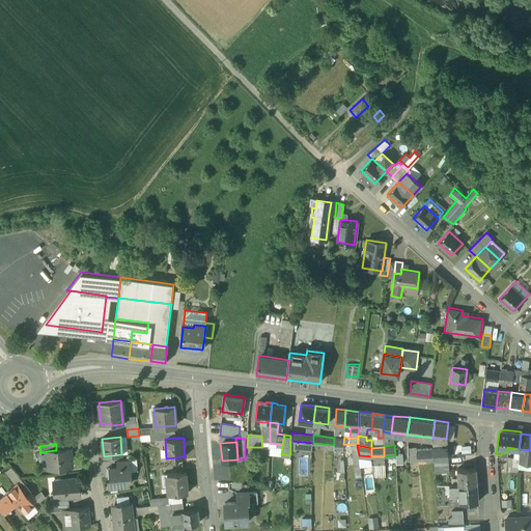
[(447,448),(434,449),(434,459),(448,458),(447,448)]
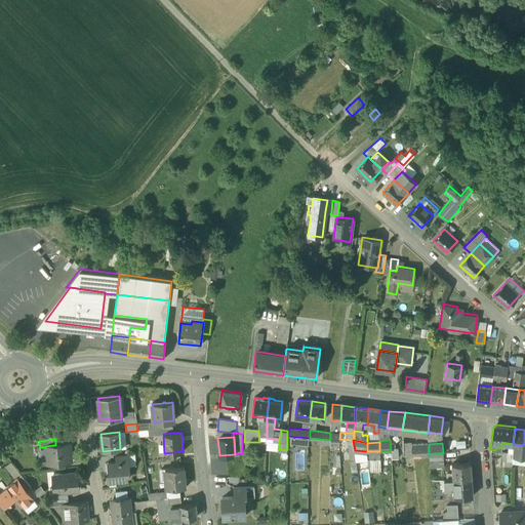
[(55,445),(45,446),(45,447),(46,457),(49,457),(49,463),(70,461),(68,444),(55,445)]
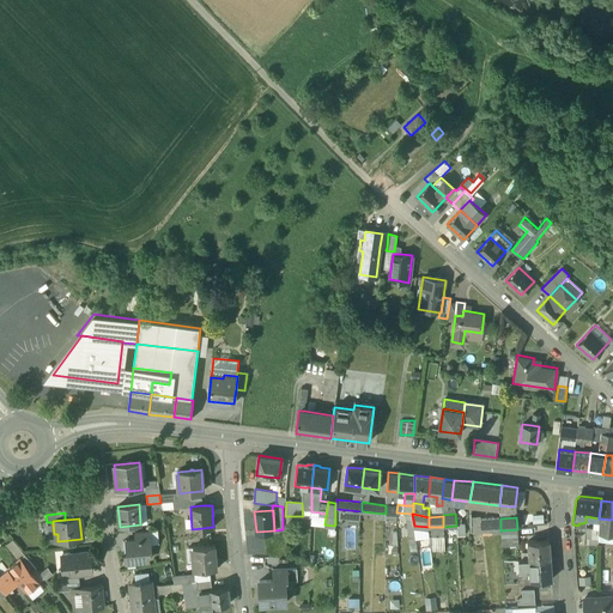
[(501,519),(481,520),(481,532),(501,530),(501,519)]
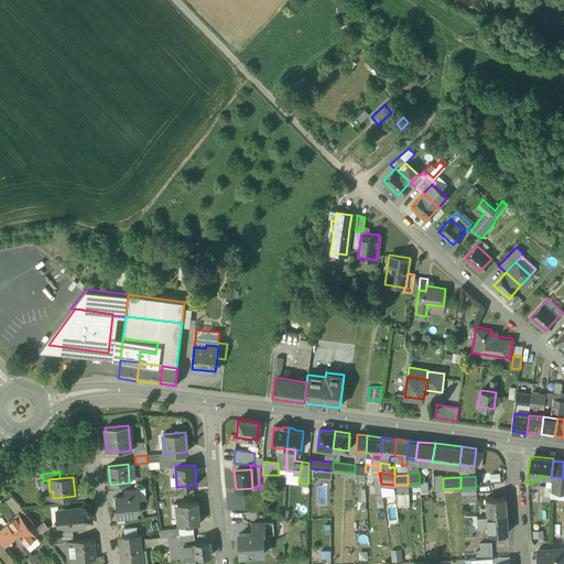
[(563,478),(551,477),(551,486),(551,487),(560,488),(563,488),(563,478)]
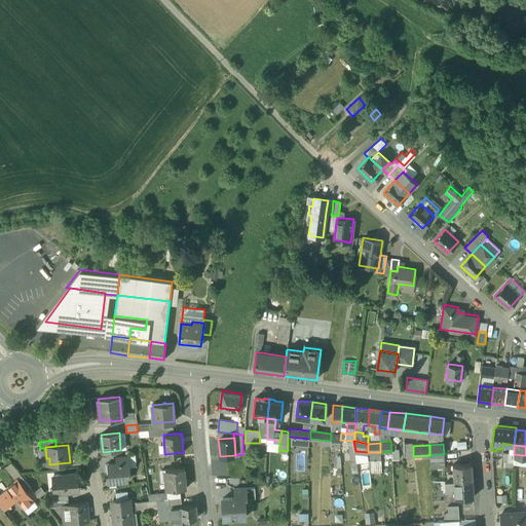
[(127,455),(116,456),(116,462),(108,463),(109,473),(107,474),(108,482),(116,482),(116,480),(127,479),(126,472),(129,472),(127,455)]
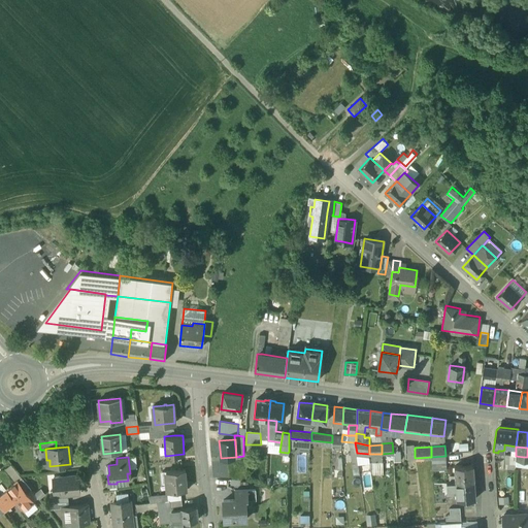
[(472,464),(454,466),(455,482),(473,481),(472,464)]
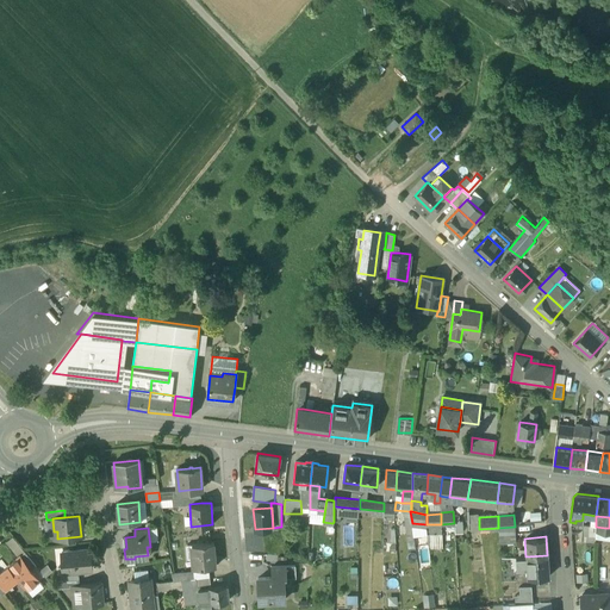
[(213,543),(192,545),(194,568),(207,567),(215,566),(213,543)]
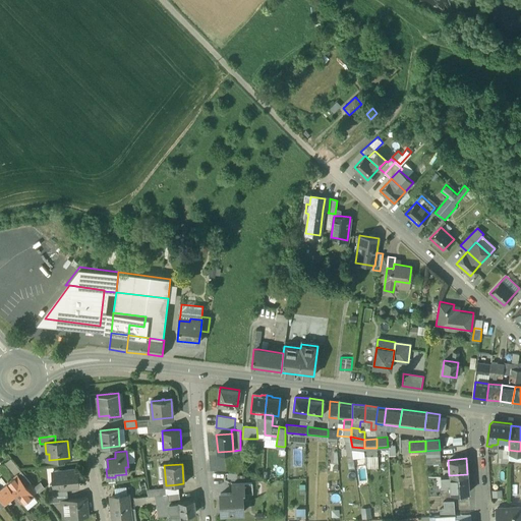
[(74,469),(53,471),(55,487),(55,488),(66,487),(76,486),(74,469)]
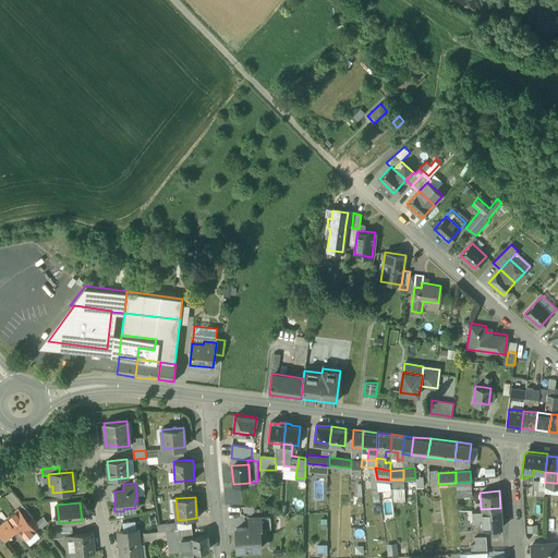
[(33,518),(23,505),(17,508),(28,521),(33,518)]
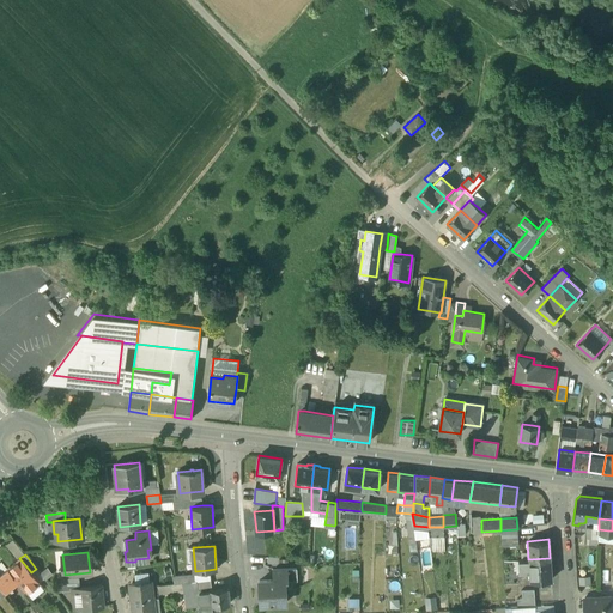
[(19,558),(7,569),(8,569),(19,582),(18,582),(28,593),(38,583),(31,572),(19,558)]
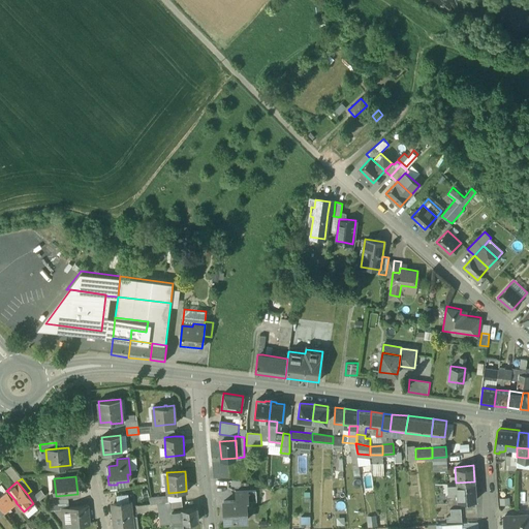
[(474,481),(456,483),(457,500),(476,499),(474,481)]
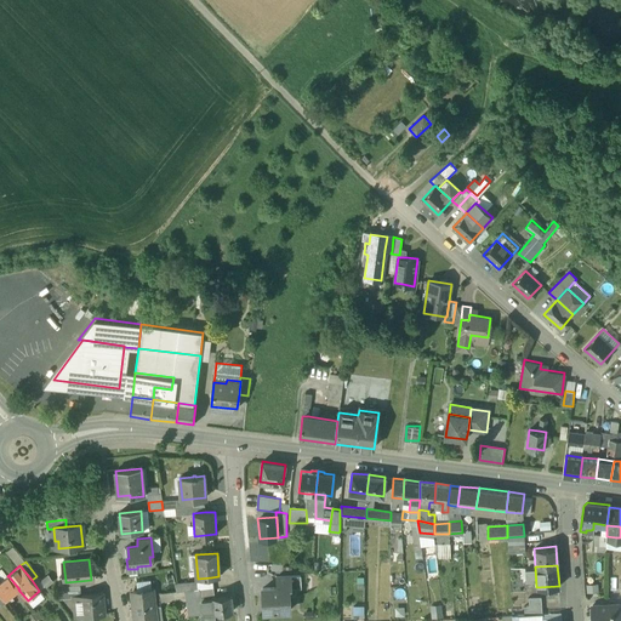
[(301,575),(277,576),(278,587),(290,587),(302,587),(301,575)]
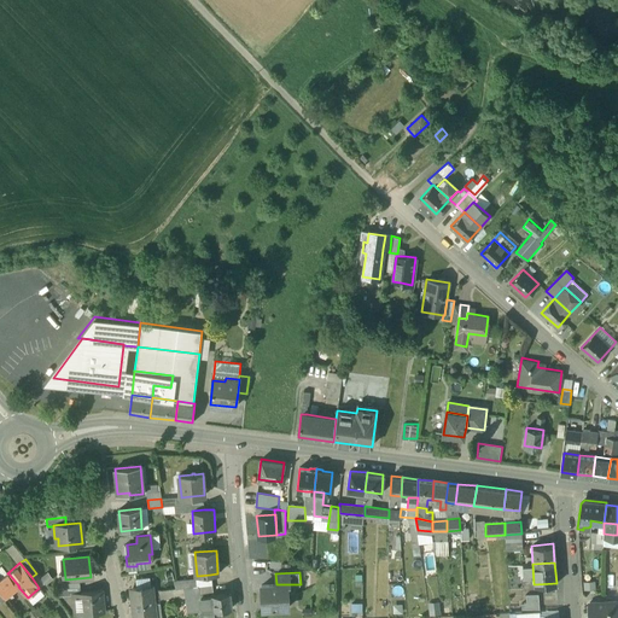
[(9,573),(0,579),(0,589),(6,596),(18,587),(19,587),(9,573)]
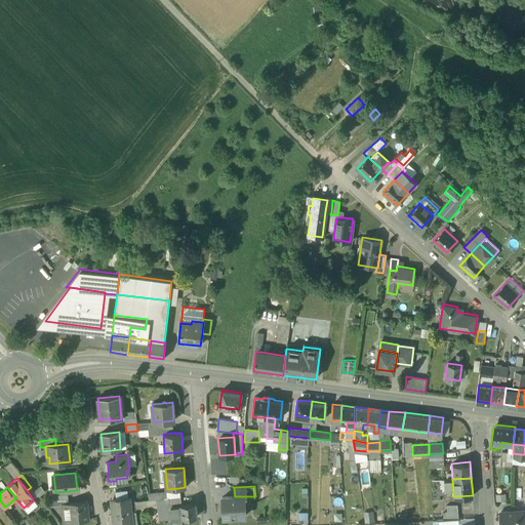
[(178,488),(167,489),(168,498),(179,496),(178,488)]
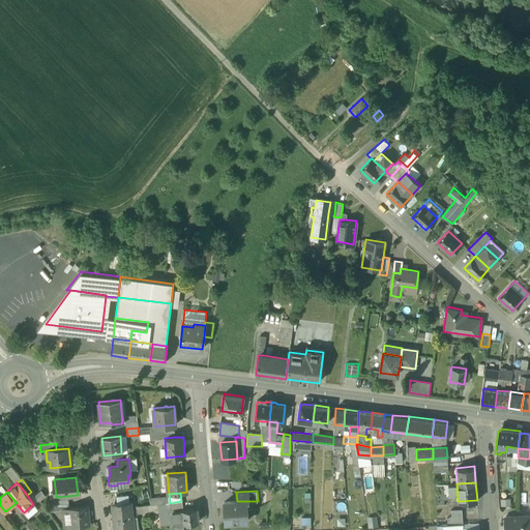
[(170,503),(168,503),(169,509),(170,512),(172,511),(181,510),(181,509),(182,509),(181,501),(170,503)]
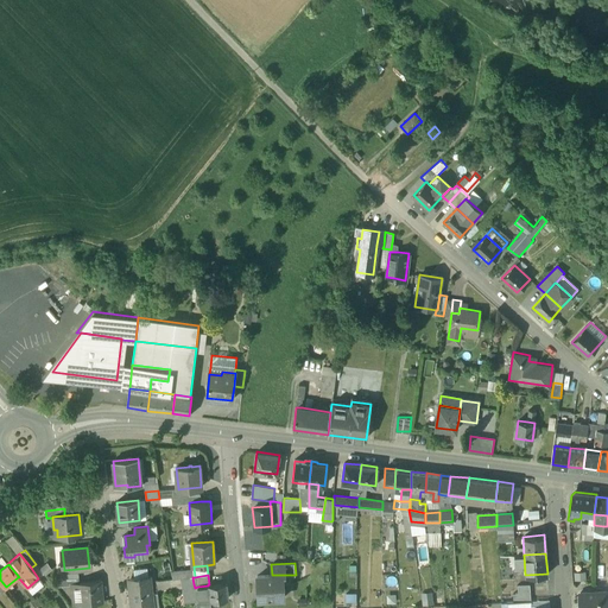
[(284,575),(272,575),(258,576),(259,599),(285,596),(284,575)]
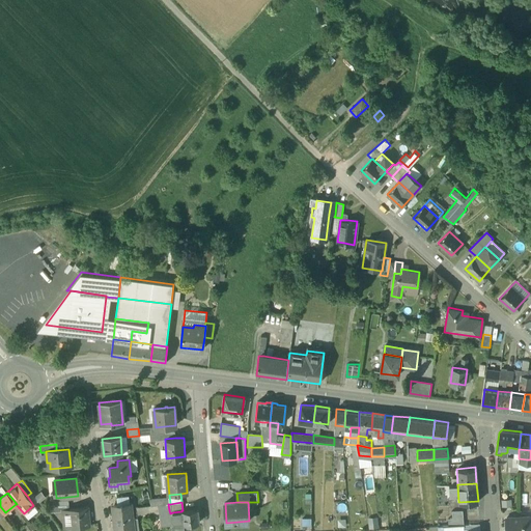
[(129,504),(113,506),(116,529),(119,529),(119,530),(132,530),(131,519),(129,504)]
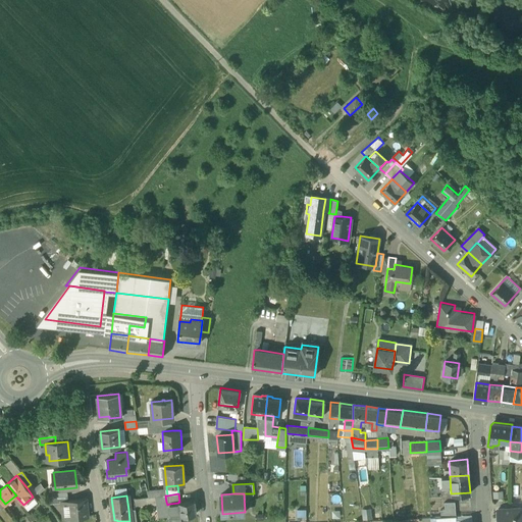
[(165,496),(147,498),(147,504),(151,504),(152,507),(156,506),(156,504),(166,502),(165,496)]
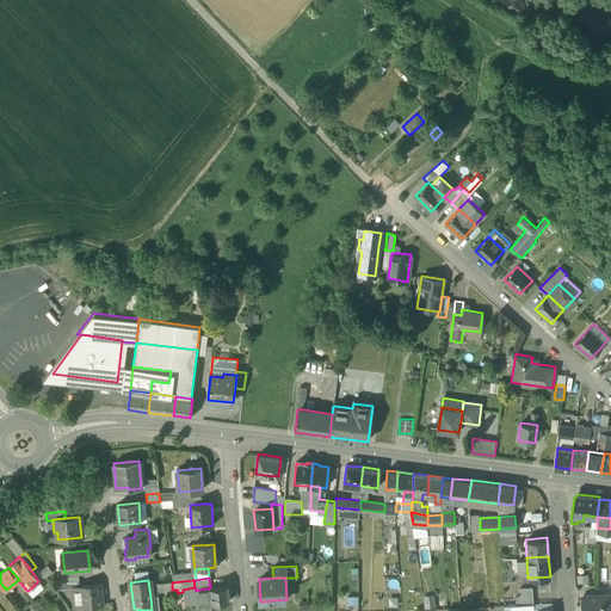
[(43,587),(38,581),(28,591),(32,597),(43,587)]
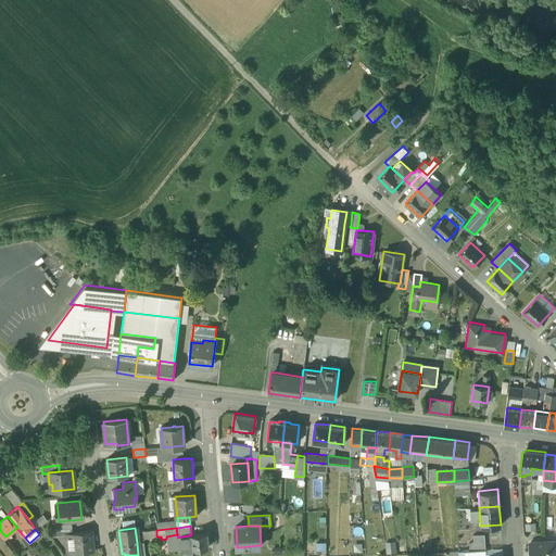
[(72,533),(67,533),(67,534),(65,534),(66,552),(92,550),(90,531),(72,533)]
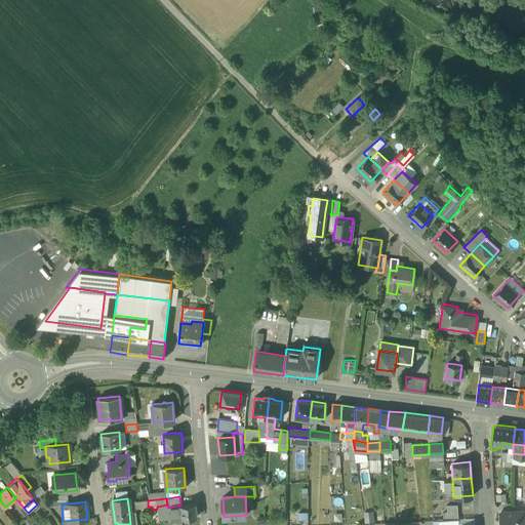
[(180,505),(179,505),(179,506),(182,518),(196,517),(195,503),(180,505)]
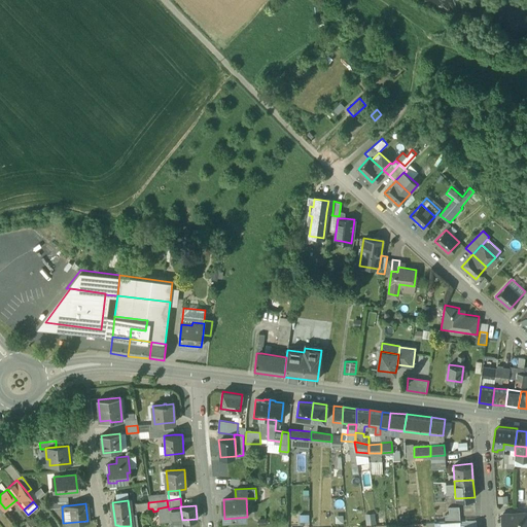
[(168,506),(157,508),(157,511),(160,522),(172,521),(171,508),(169,510),(168,506)]
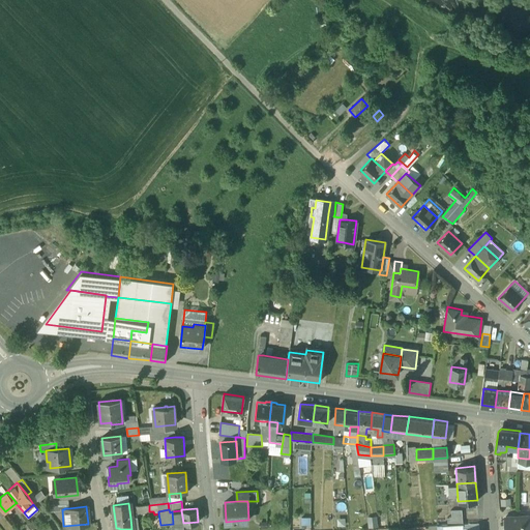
[(462,509),(451,509),(451,517),(447,517),(448,524),(462,524),(463,524),(462,509)]
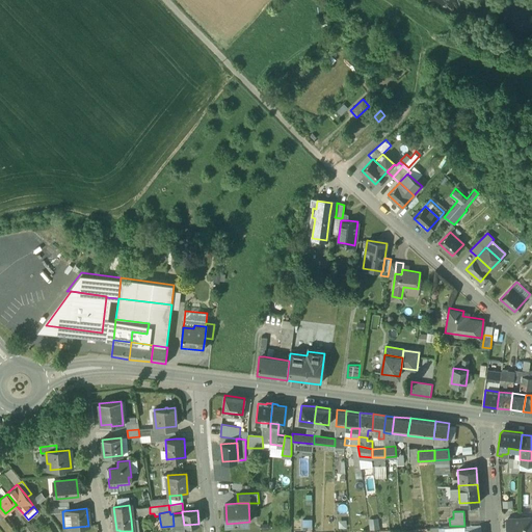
[(182,512),(173,513),(174,526),(174,531),(176,531),(184,531),(184,525),(182,512)]
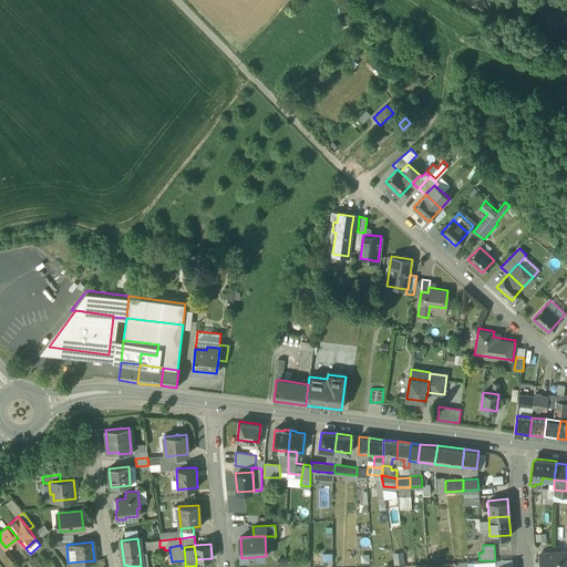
[(405,563),(404,550),(394,552),(395,564),(405,563)]
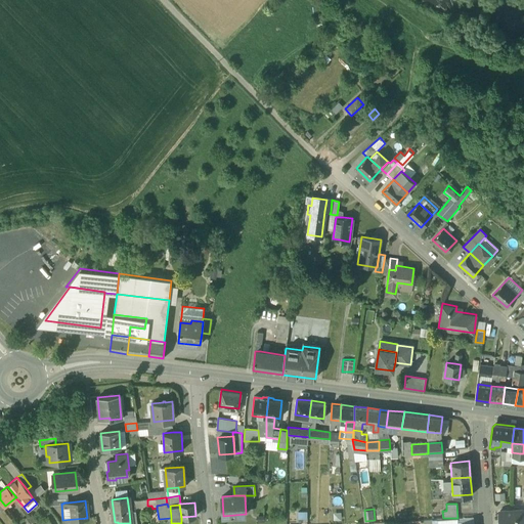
[(523,523),(522,510),(500,511),(500,523),(523,523)]
